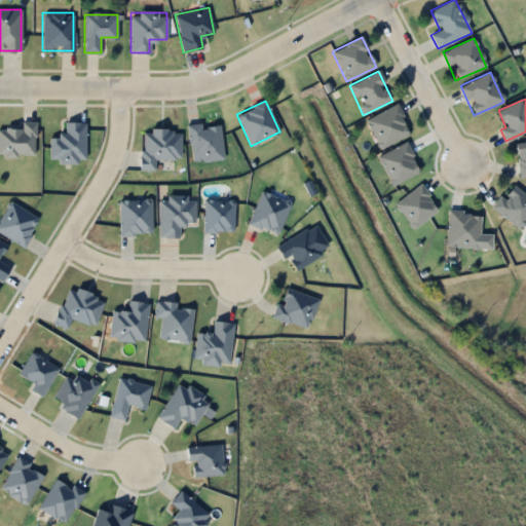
[(365,119),(379,149),(410,135),(397,105),(365,119)]
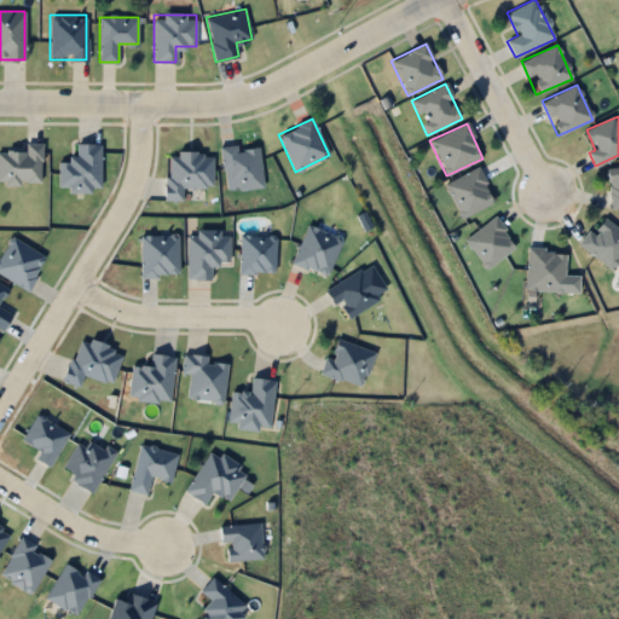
[(41,143),(24,143),(24,152),(0,151),(0,183),(40,184),(41,143)]
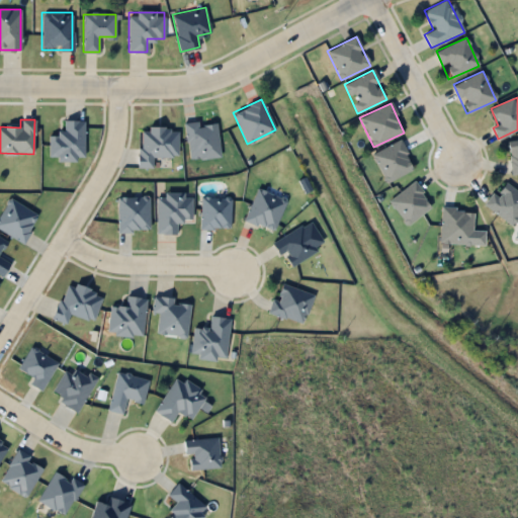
[(49,159),(83,159),(83,120),(64,120),(64,134),(49,134),(49,159)]
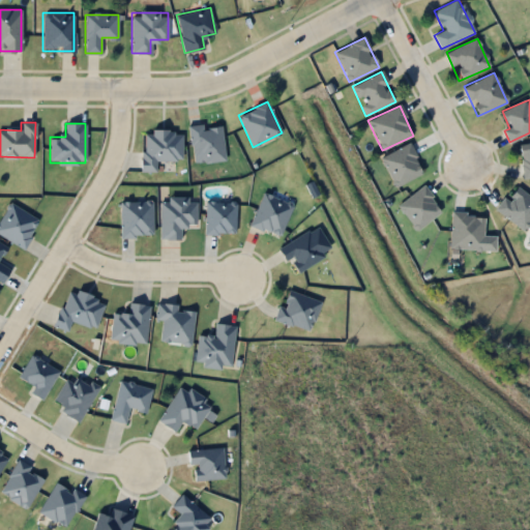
[(226,159),(221,126),(203,128),(202,124),(188,126),(194,165),(226,159)]
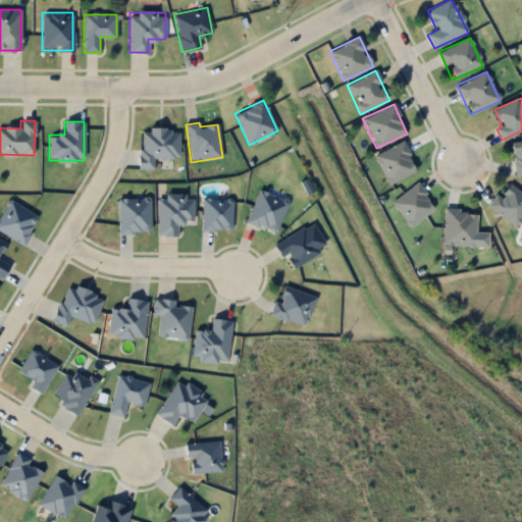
[(178,158),(178,129),(140,129),(140,169),(153,169),(153,158),(178,158)]
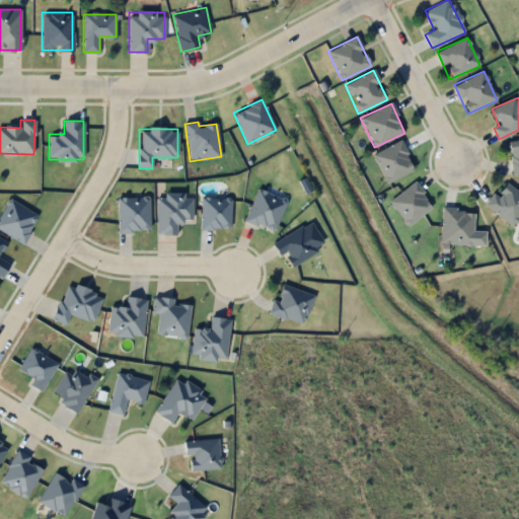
[(518,139),(510,139),(510,172),(518,172),(518,139)]
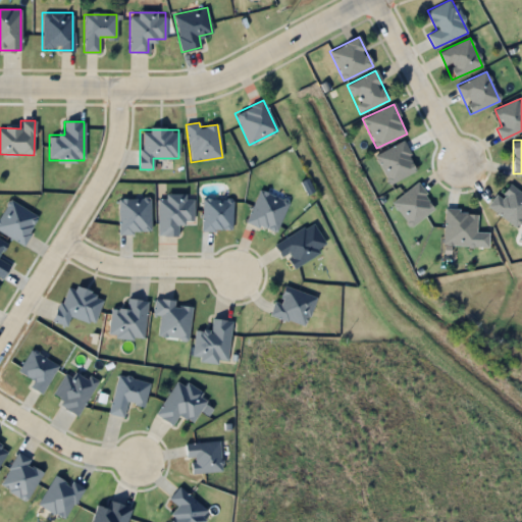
[(388,184),(417,171),(403,142),(375,155),(388,184)]
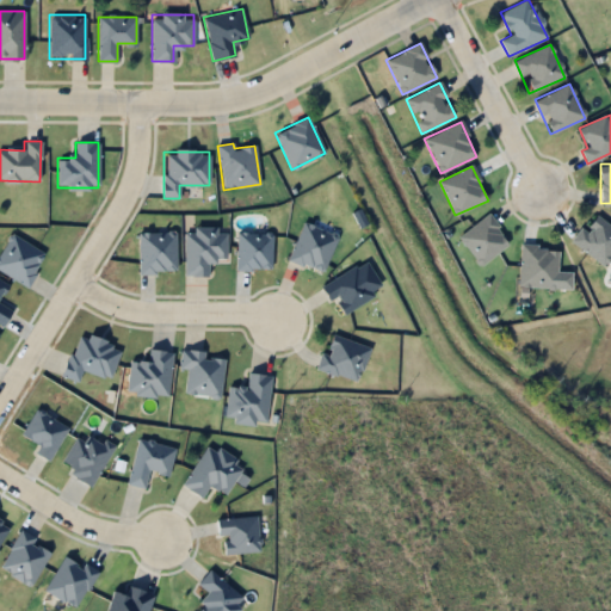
[(458,238),(480,265),(510,242),(487,215),(458,238)]
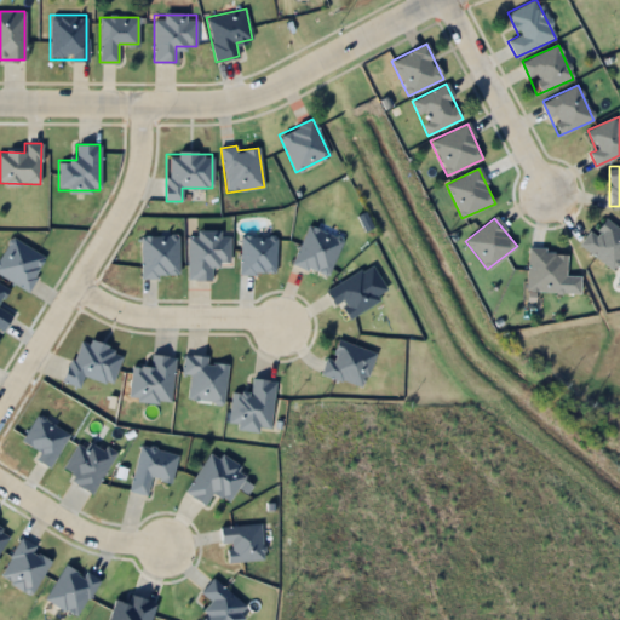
[(619,259),(619,230),(603,218),(592,234),(589,231),(579,246),(613,270),(619,259)]
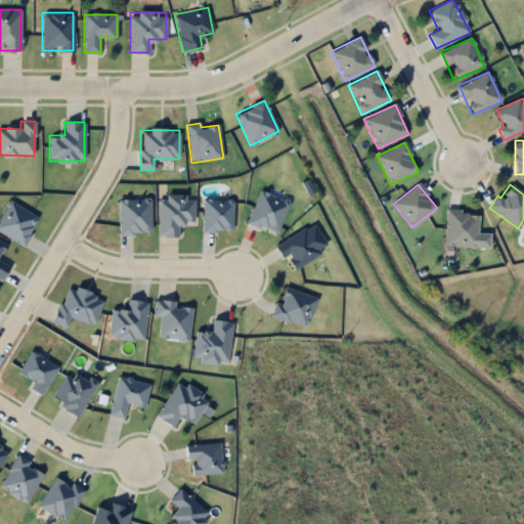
[(247,221),(276,233),(289,203),(259,190),(247,221)]
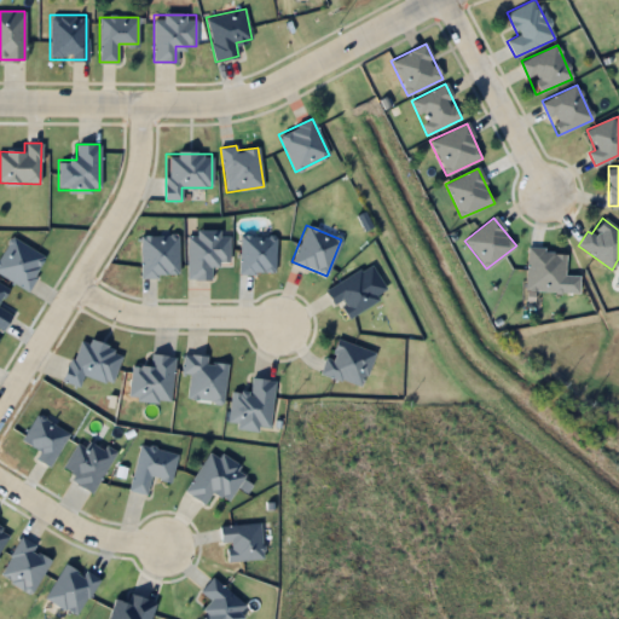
[(229,232),(187,232),(187,279),(210,279),(209,265),(229,265),(229,232)]
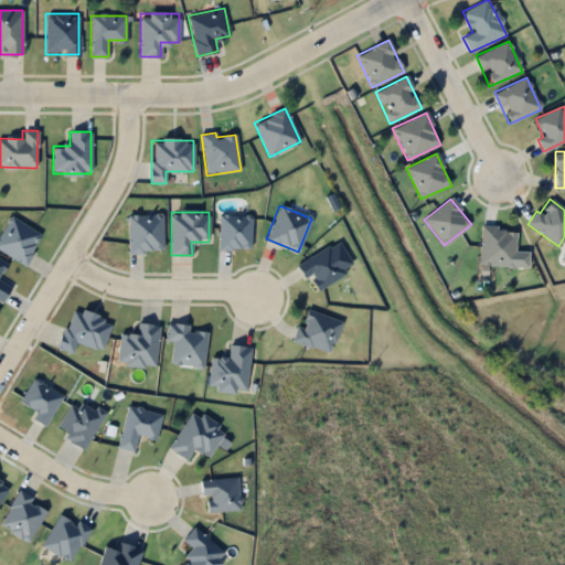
[(128,254),(162,254),(162,214),(128,214),(128,254)]
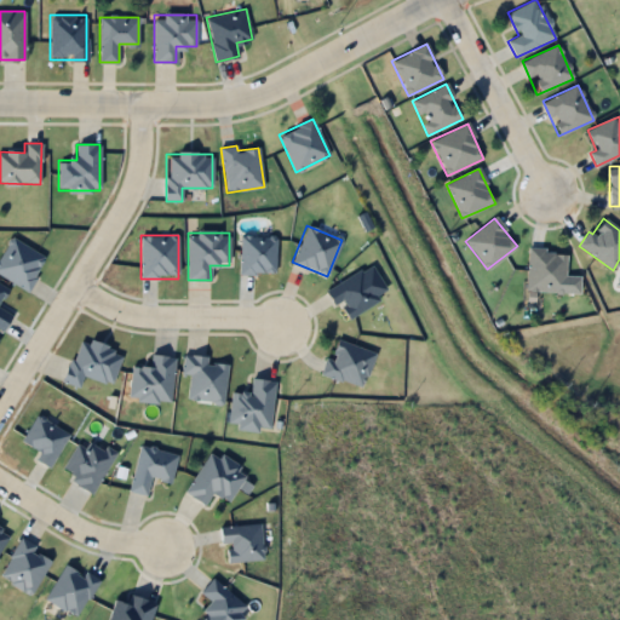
[(275,273),(275,235),(240,235),(240,273),(275,273)]
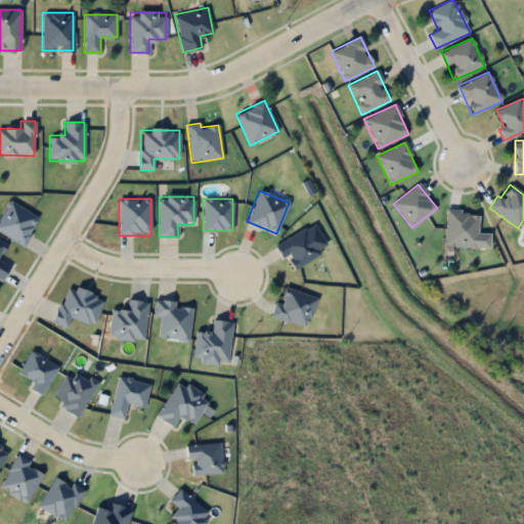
[(0,215),(0,231),(22,246),(39,218),(9,201),(0,215)]
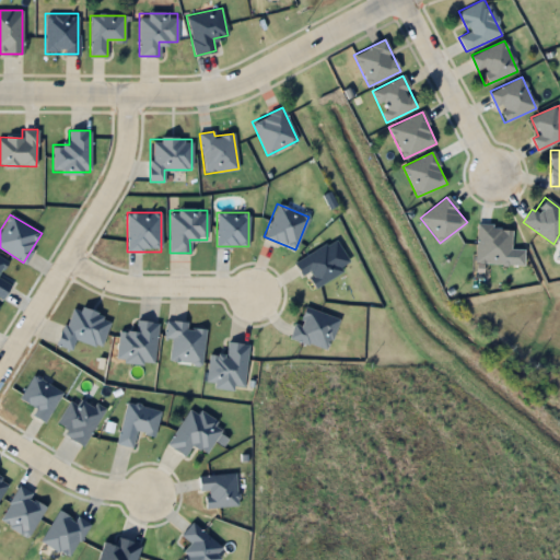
[(475,263),(509,265),(511,226),(477,224),(475,263)]
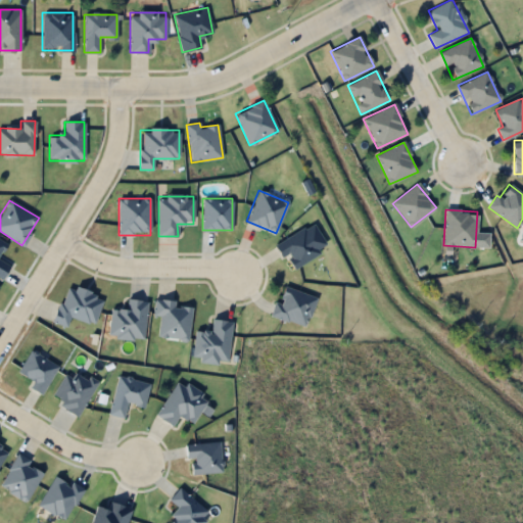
[(286,255),(294,269),(320,251),(303,226),(275,245),(283,257),(286,255)]
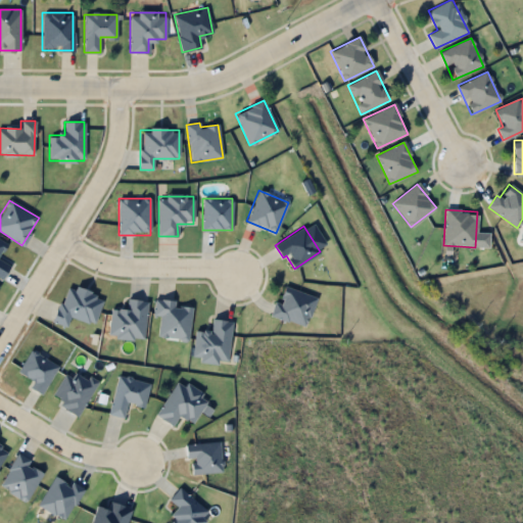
[(0,276),(4,278),(9,265),(0,260),(0,252),(5,241),(0,238),(0,276)]
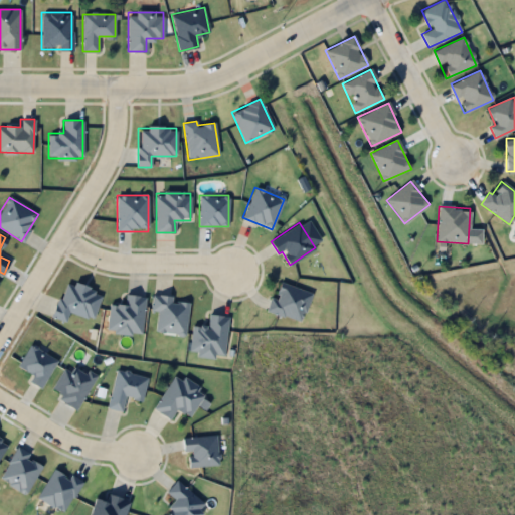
[(267,310),(300,322),(311,292),(278,280),(267,310)]
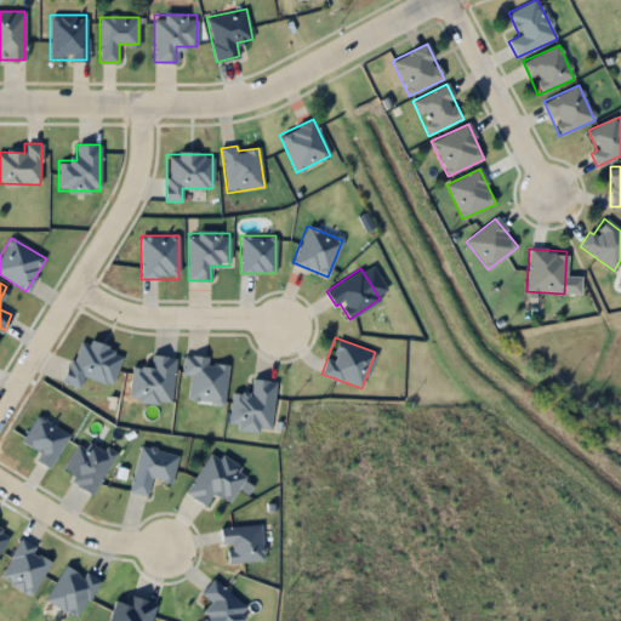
[(121,351),(77,339),(64,383),(79,388),(83,376),(113,385),(121,351)]
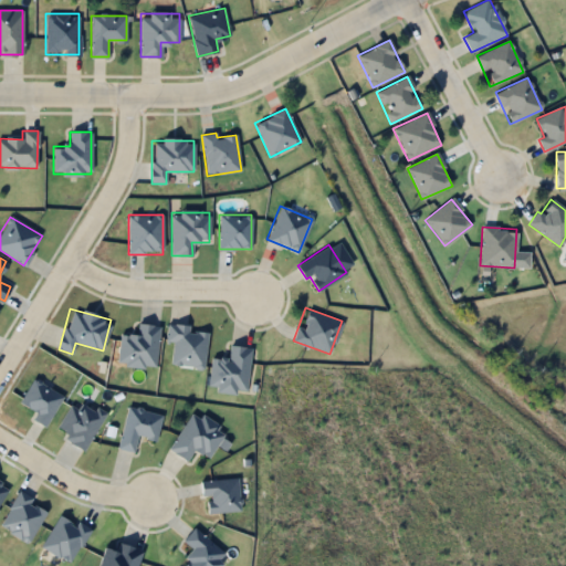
[(155,367),(158,325),(138,324),(137,335),(119,334),(117,364),(155,367)]
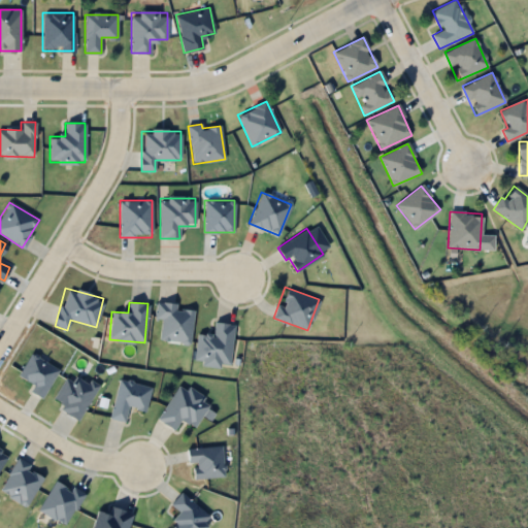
[(193,310),(175,308),(175,304),(157,302),(155,319),(162,320),(159,339),(189,343),(193,310)]
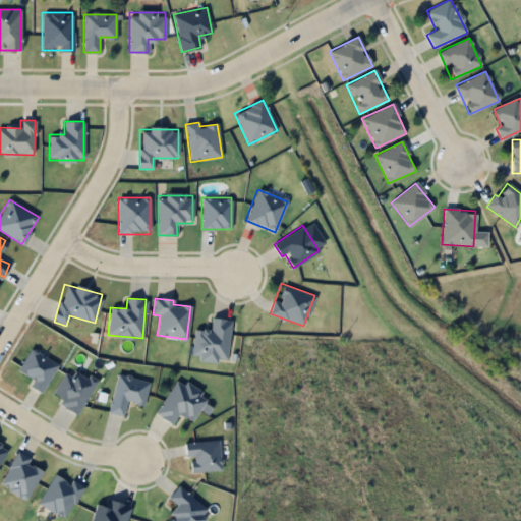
[(192,357),(226,360),(230,320),(211,317),(210,331),(194,329),(192,357)]
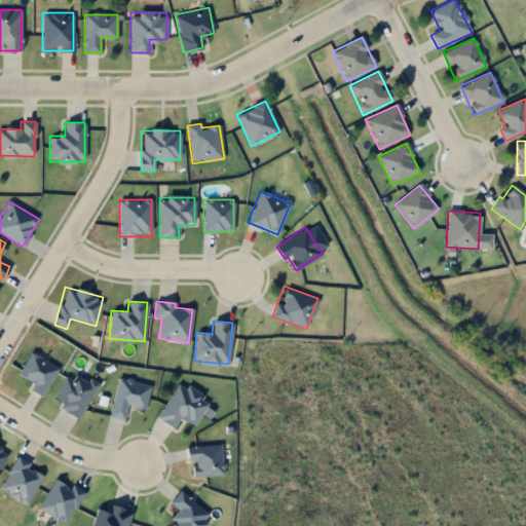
[(30,390),(43,397),(58,367),(30,352),(19,376),(33,382),(30,390)]
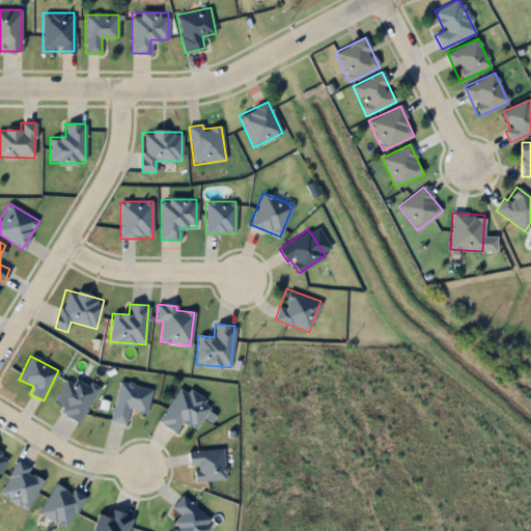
[(99,388),(77,375),(74,383),(66,380),(51,407),(80,422),(99,388)]
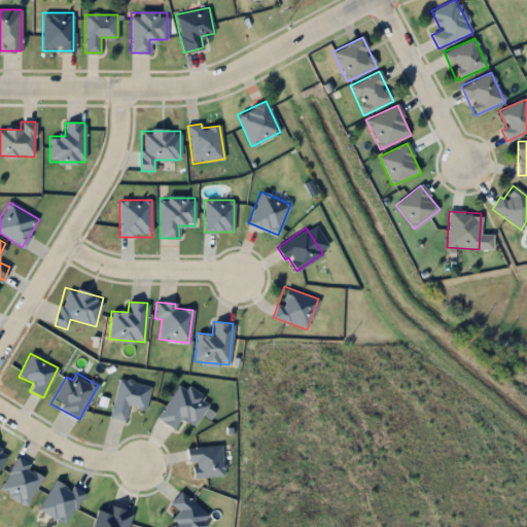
[(144,410),(150,386),(118,379),(109,418),(124,421),(128,406),(144,410)]
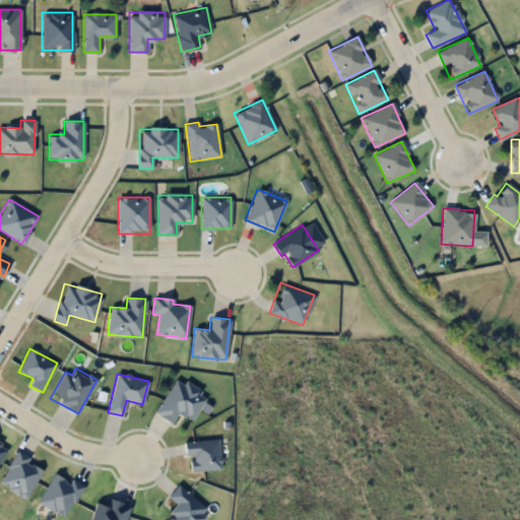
[(176,380),(154,413),(172,424),(178,412),(191,421),(206,397),(184,383),(183,385),(176,380)]
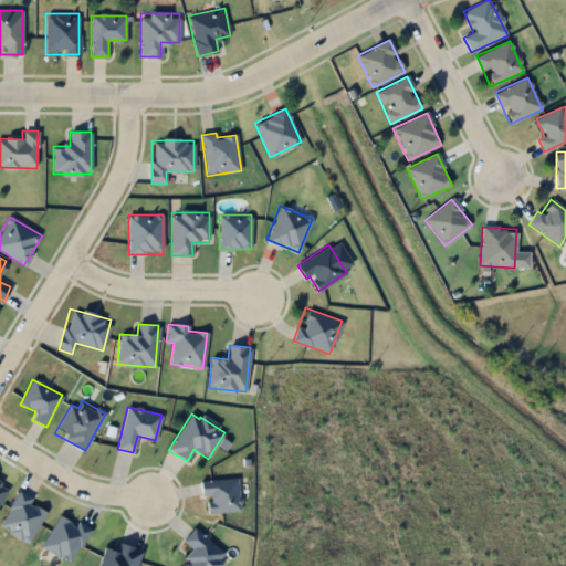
[(201,481),(201,495),(207,495),(207,512),(239,511),(238,479),(201,481)]
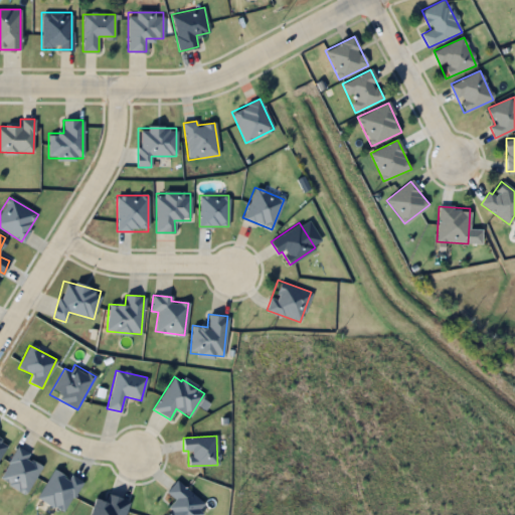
[(0,458),(8,442),(0,437),(0,458)]
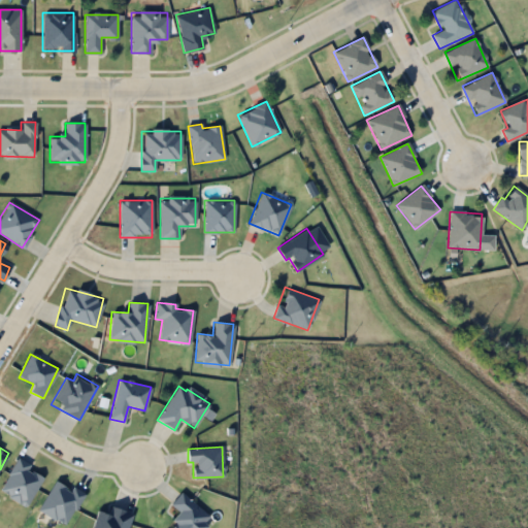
[(30,504),(42,472),(13,461),(1,494),(30,504)]
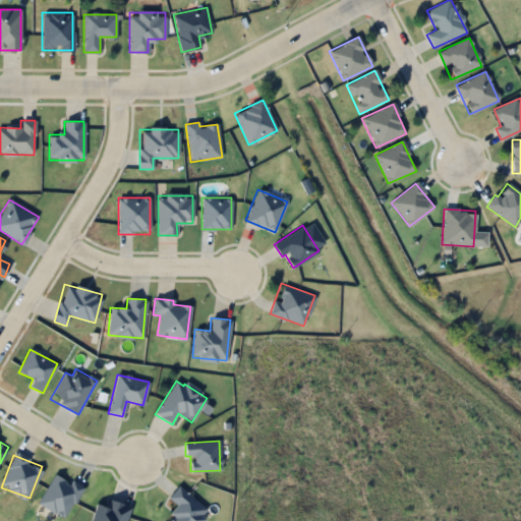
[(37,502),(63,518),(81,488),(56,472),(37,502)]
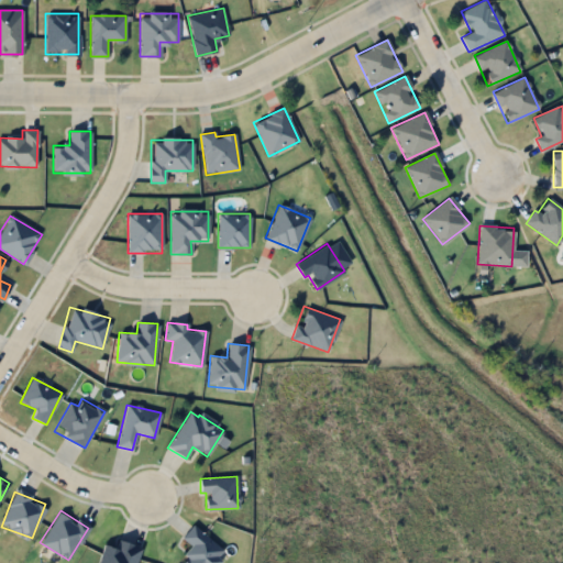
[(216,562),(224,553),(194,525),(181,538),(192,548),(179,562),(180,562),(216,562)]
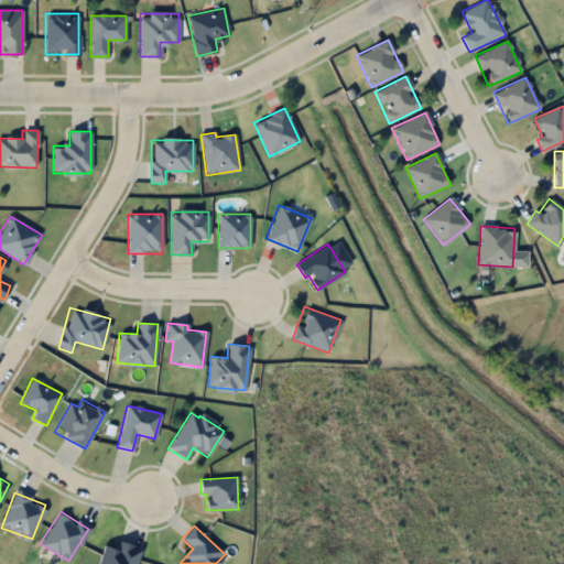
[(136,563),(140,548),(118,542),(117,549),(104,545),(98,563),(136,563)]
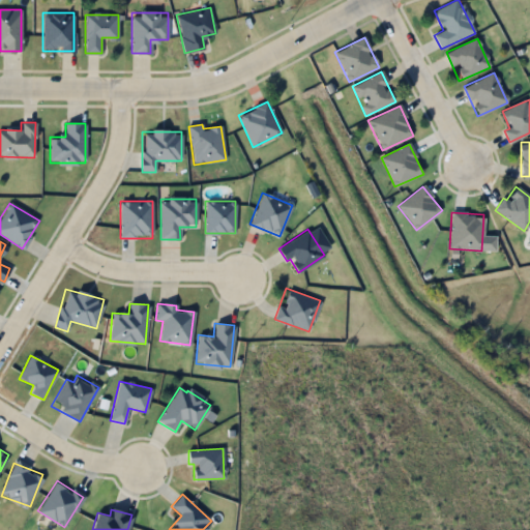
All buildings are outlined.
